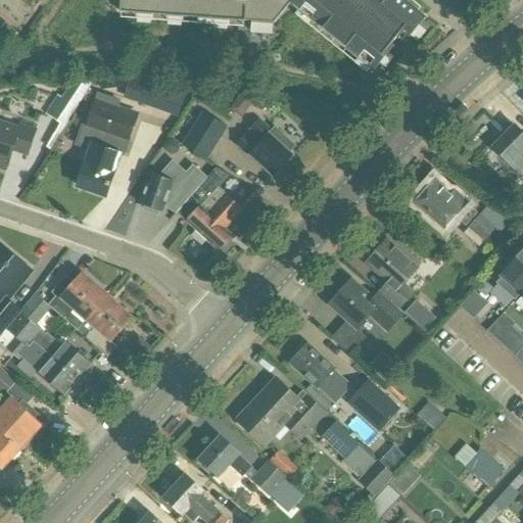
[(121,0),(121,12),(246,22),(246,21),(274,24),(291,3),(372,69),(397,39),(403,44),(425,18),(402,0),(121,0)]
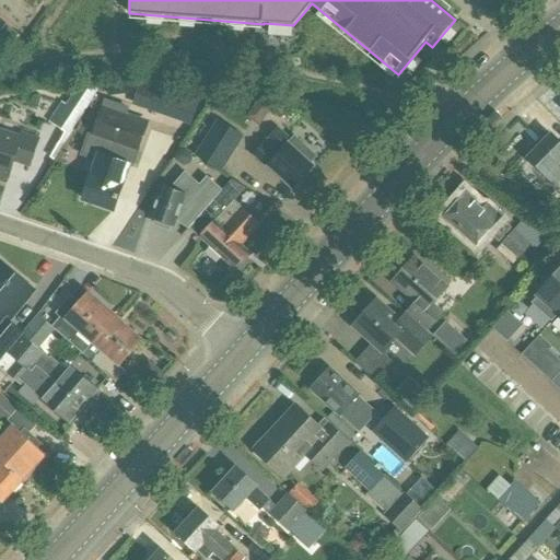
[(159,83),(150,108),(164,114),(173,89),(160,83),(159,83)]
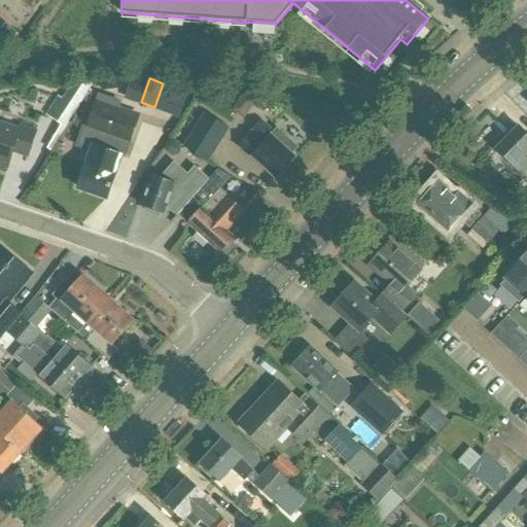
[(67,126),(66,125),(92,85),(72,84),(62,102),(56,98),(43,117),(63,131),(67,126)]
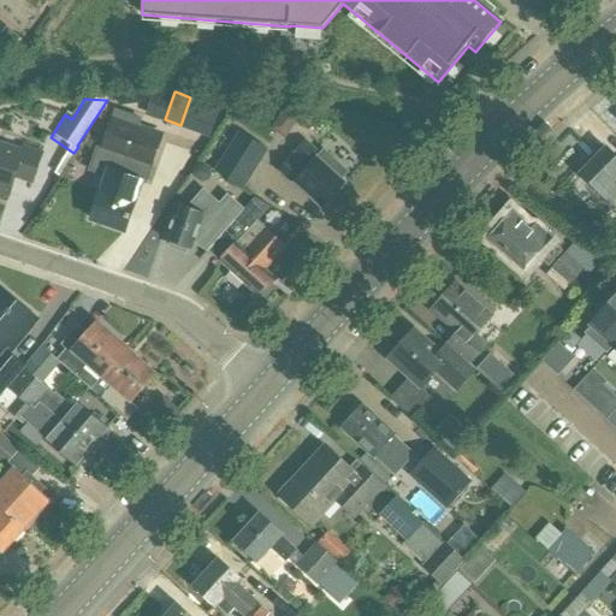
[(301,120),(285,111),(278,123),(294,132),(301,120)]
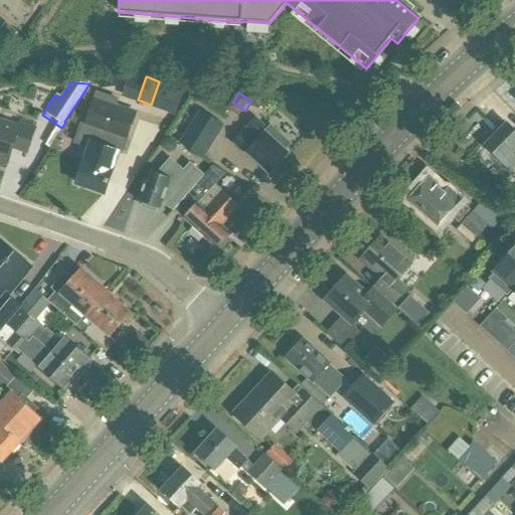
[(100,94),(89,126),(97,128),(120,136),(124,138),(133,115),(113,108),(116,99),(100,94)]
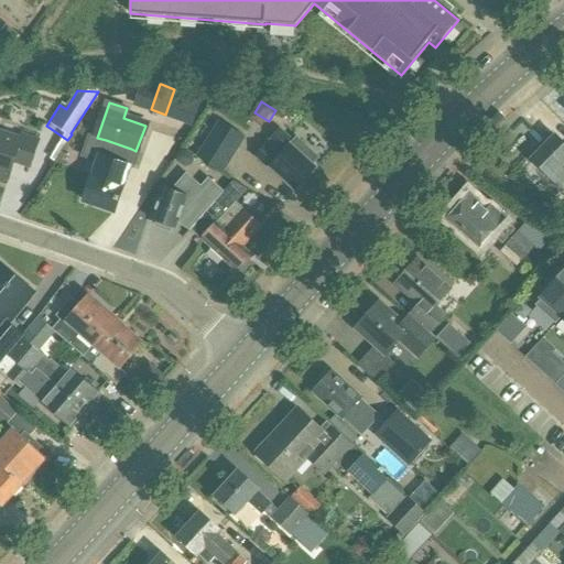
[(219,122),(198,158),(223,173),(243,138),(219,122)]
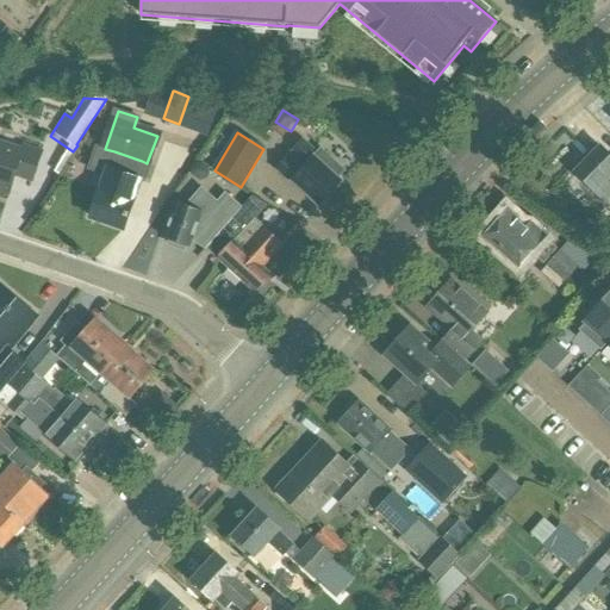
[(303,139),(275,169),(292,184),(293,181),(319,205),(341,182),(337,180),(344,173),(327,156),(318,149),(316,151),(303,139)]
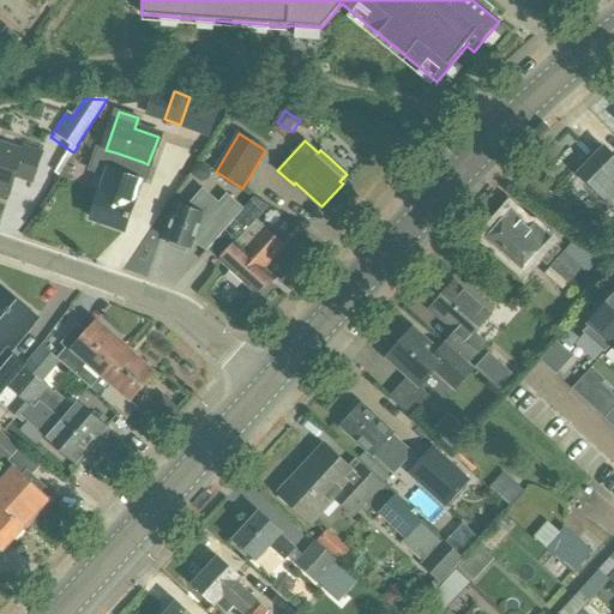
[(24,154),(0,144),(0,190),(10,193),(16,175),(32,181),(42,152),(25,148),(24,154)]
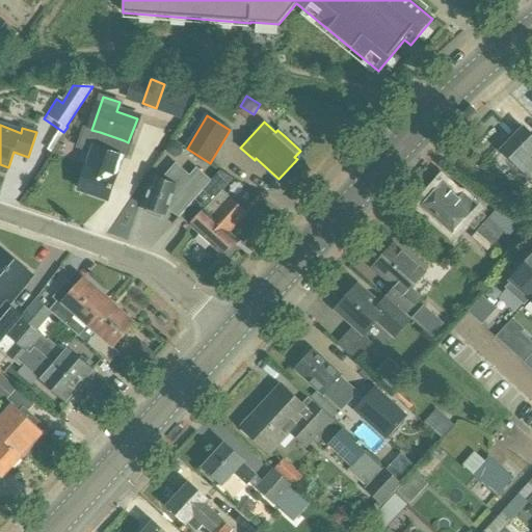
[(531,136),(523,128),(502,150),(529,177),(531,171),(531,136)]
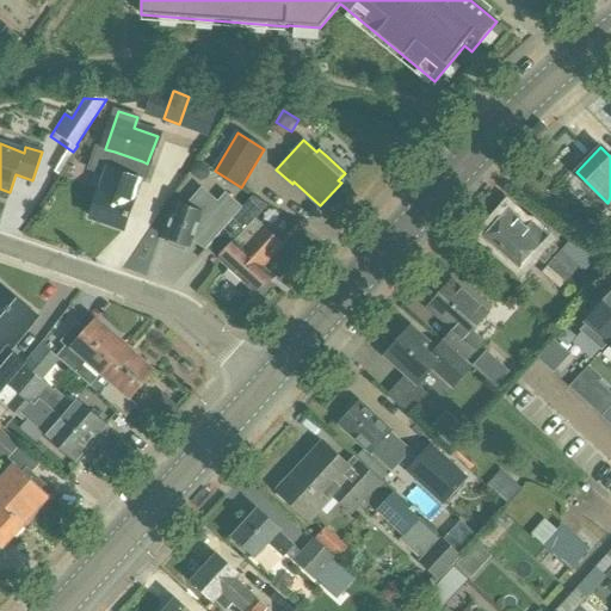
[(100,191),(91,217),(124,229),(134,203),(133,202),(140,181),(141,181),(147,164),(142,161),(115,152),(109,170),(102,191),(100,191)]
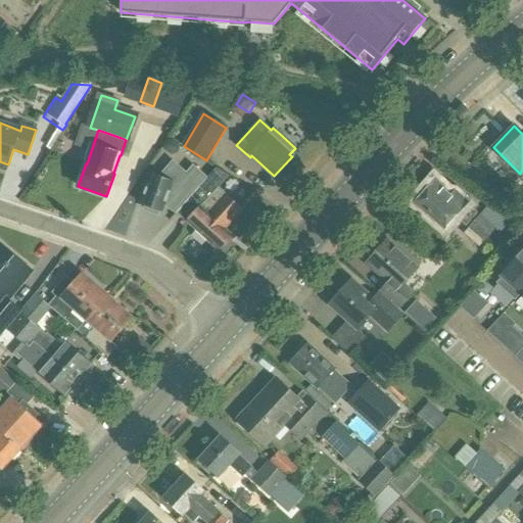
[(152,176),(142,204),(146,205),(145,209),(157,215),(158,210),(163,211),(165,206),(173,197),(184,206),(207,179),(193,167),(186,175),(173,162),(159,178),(152,176)]
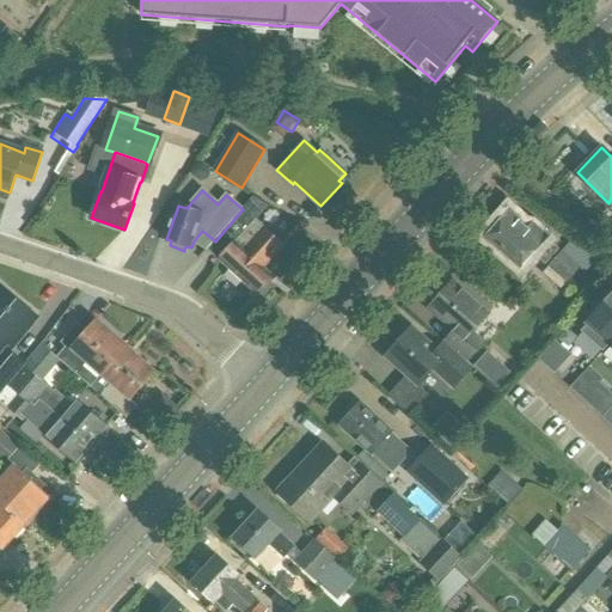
[(245,232),(219,261),(257,297),(274,277),(264,268),(285,246),(256,221),(255,221),(242,210),(233,220),(245,232)]
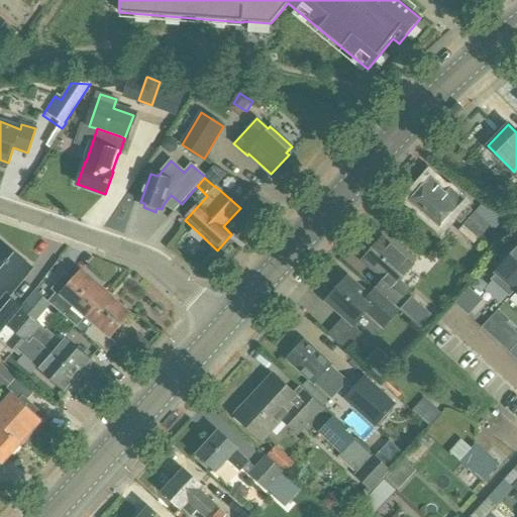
[(425,188),(412,200),(441,226),(451,214),(461,223),(472,211),(461,203),(462,202),(450,191),(447,194),(432,180),(425,188)]
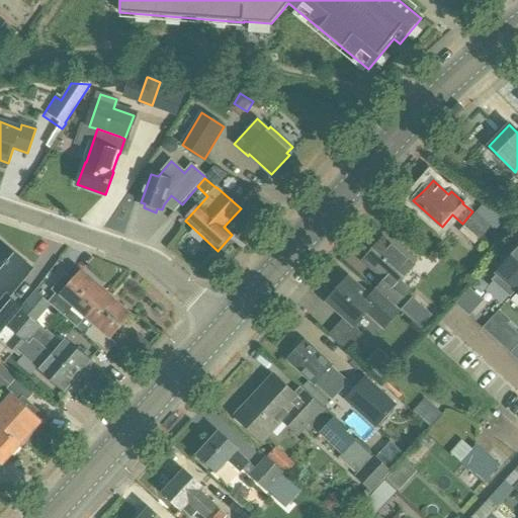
[(485,204),(465,226),(481,239),(500,218),(485,204)]
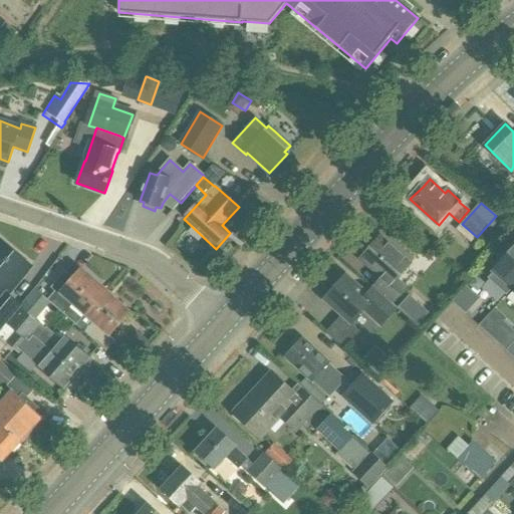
[(380,237),(360,259),(381,278),(373,286),(393,303),(406,288),(397,279),(411,264),(380,237)]
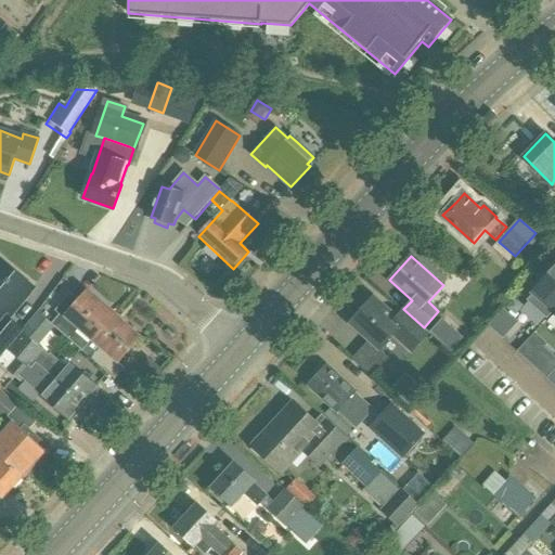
[(0,260),(0,356),(11,344),(17,335),(0,321),(16,302),(18,305),(33,288),(0,260)]
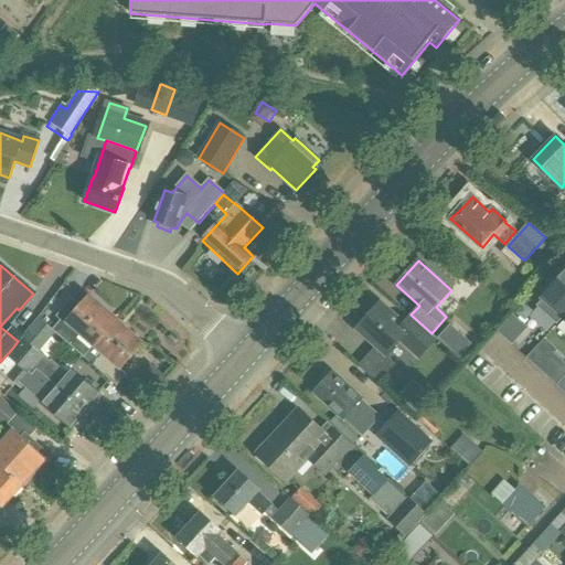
[(564,274),(535,307),(556,324),(563,317),(564,315),(564,274)]
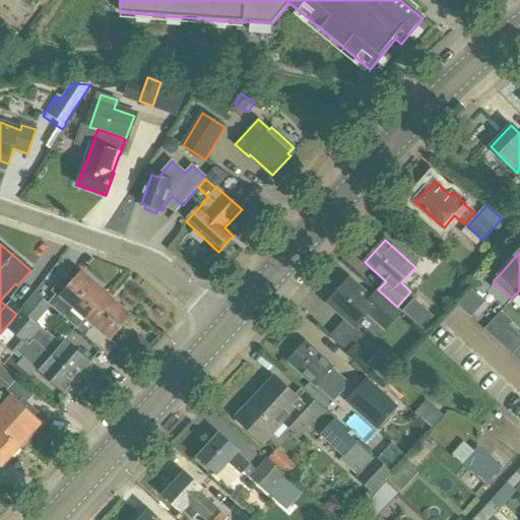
[(61,290),(50,303),(53,306),(52,307),(77,329),(107,295),(82,273),(74,281),(64,294),(61,290)]
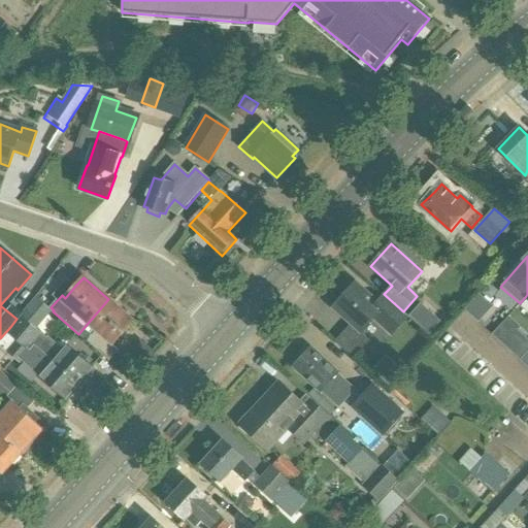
[(355,284),(333,307),(360,332),(372,319),(391,335),(408,317),(403,311),(384,294),(376,303),(355,284)]
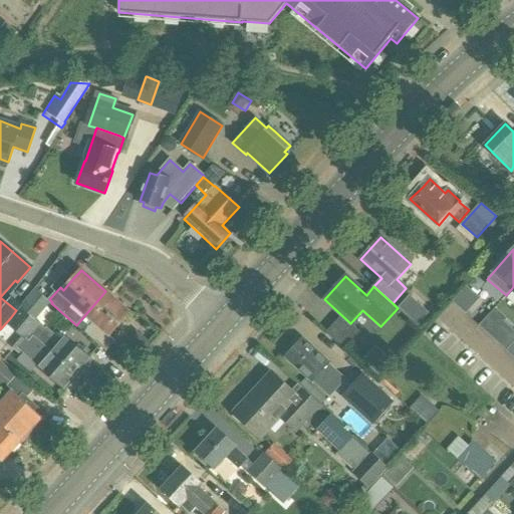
[(466,314),(480,298),(467,285),(452,302),(466,314)]
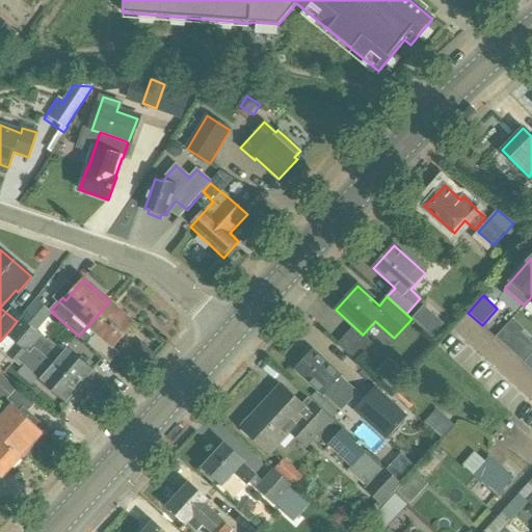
[(17,321),(10,329),(21,338),(17,343),(29,354),(35,347),(44,338),(37,333),(53,314),(54,313),(51,310),(36,297),(17,321)]
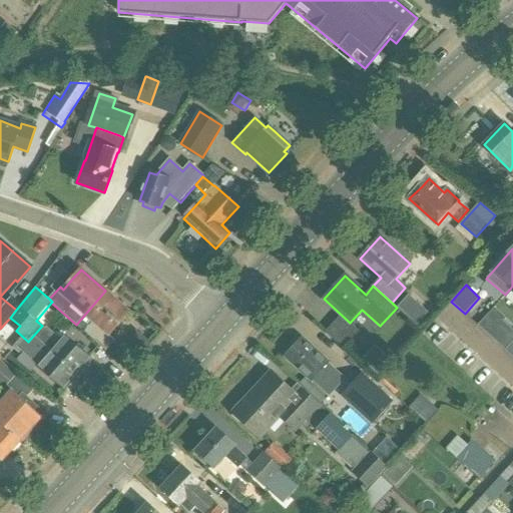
[(130,312),(105,291),(76,325),(106,351),(116,341),(110,335),(130,312)]
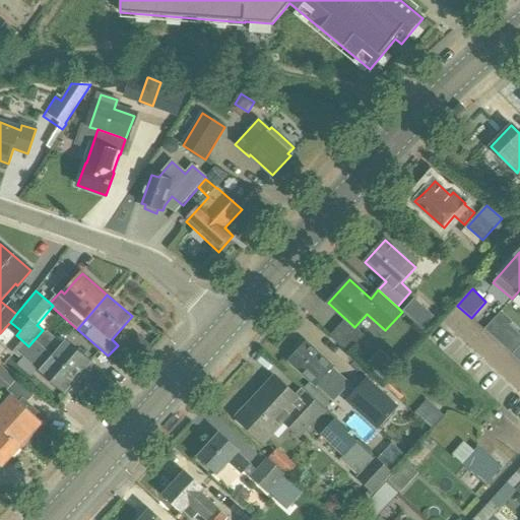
[(499,314),(484,329),(497,340),(511,325),(499,314)]
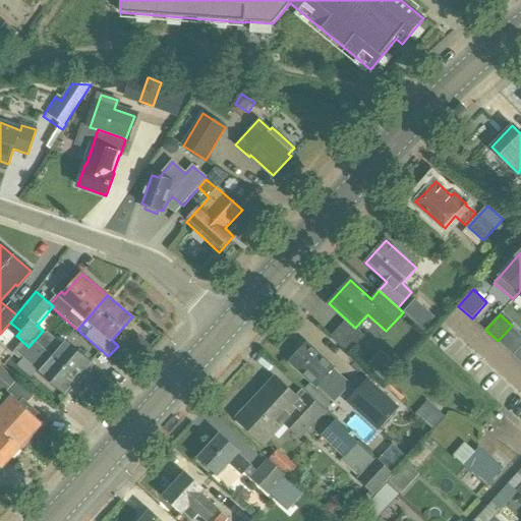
[(43,331),(35,340),(80,380),(87,372),(84,370),(91,363),(66,342),(62,347),(43,331)]
